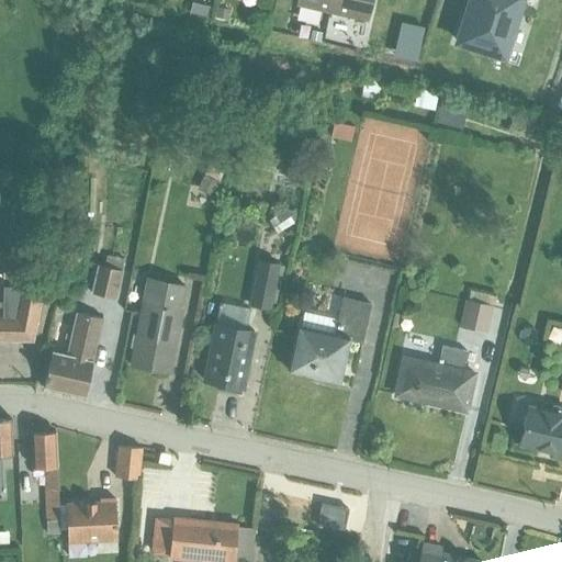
[(329,12),(332,0),(298,0),(296,6),(329,12)]
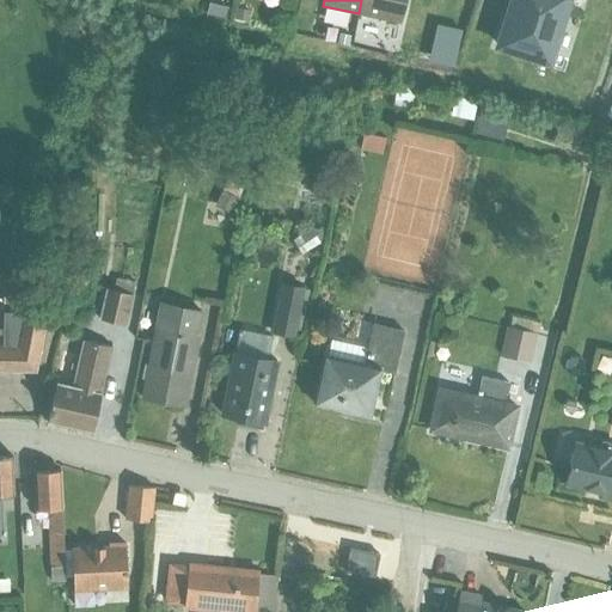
[(361,0),(359,13),(402,23),(405,0),(361,0)]
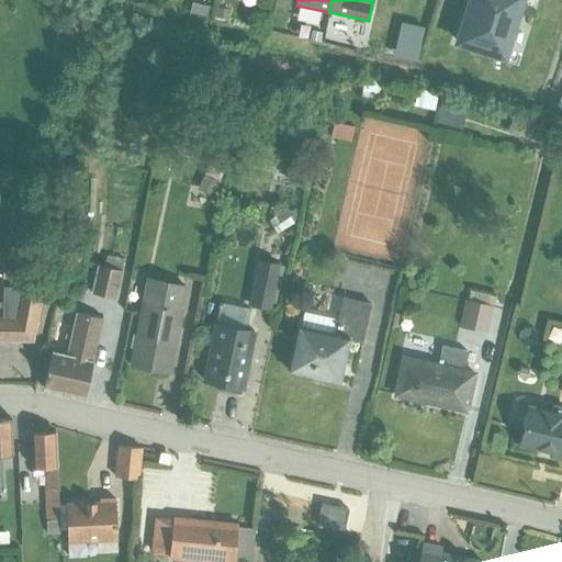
[(470,4),(458,41),(504,56),(521,0),(463,0),(463,2),(470,4)]
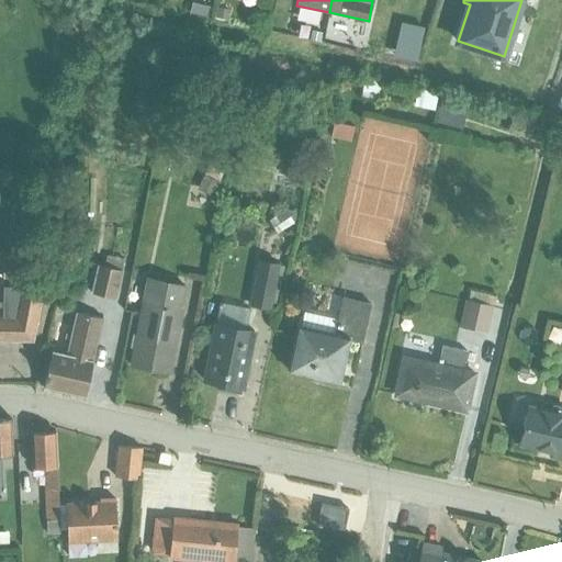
[(193,1),(190,11),(208,15),(211,4),(193,1)]
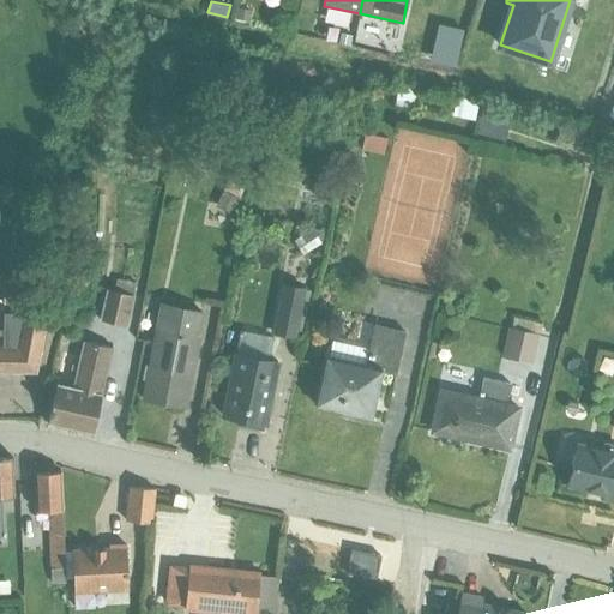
[(252,11),(240,8),(236,20),(248,23),(252,11)]
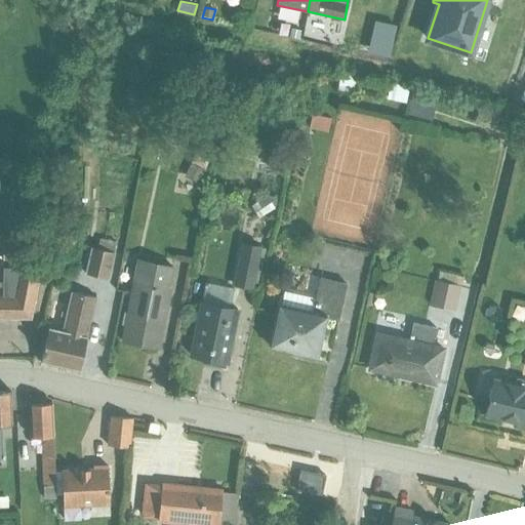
[(371,40),(392,44),(396,26),(376,22),(371,40)]
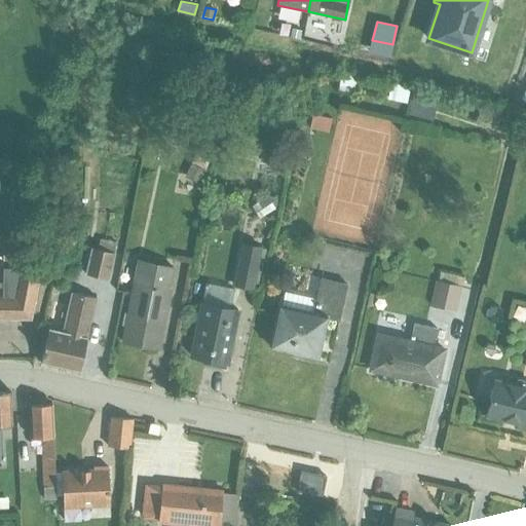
[(302,31),(293,29),(291,39),(300,40),(302,31)]
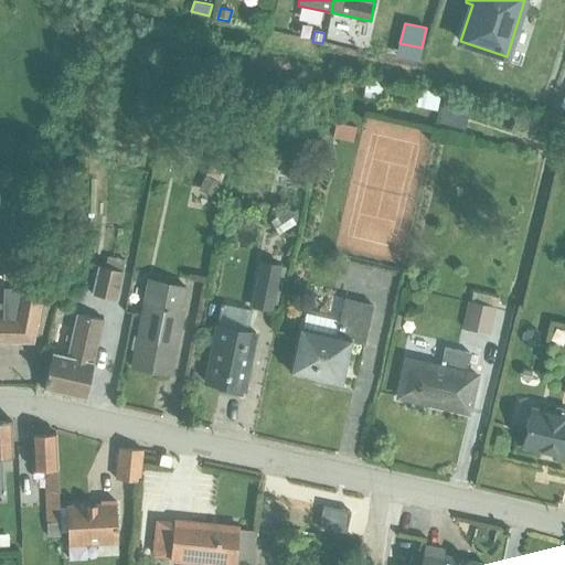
[(422,48),(400,43),(397,55),(418,60),(422,48)]
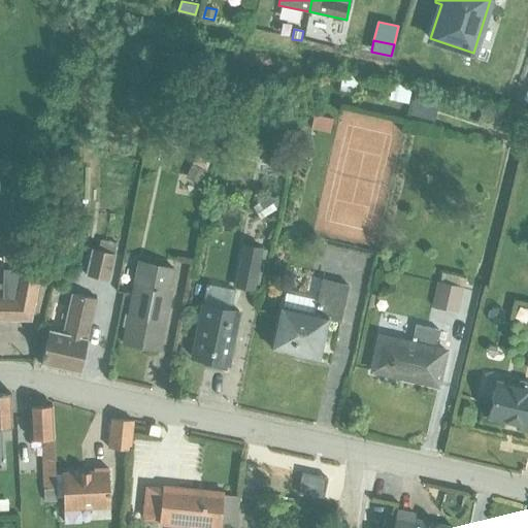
[(343,72),(340,91),(357,93),(359,74),(343,72)]
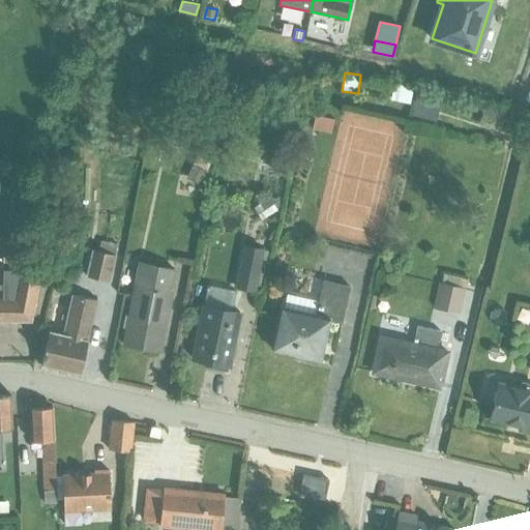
[(394,84),(391,100),(410,104),(414,88),(394,84)]
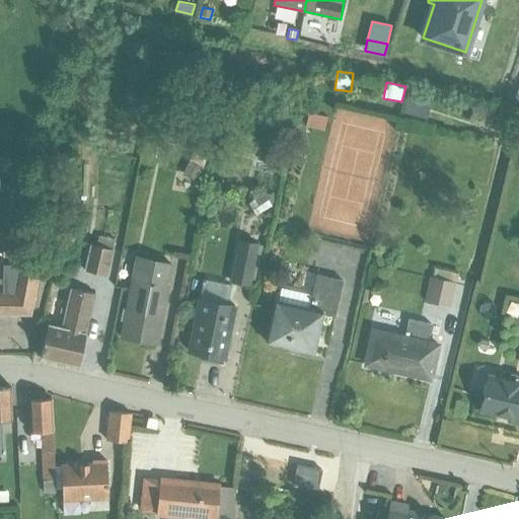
[(411,86),(402,121),(424,126),(431,126),(433,116),(430,115),(429,118),(426,117),(431,90),(411,86)]
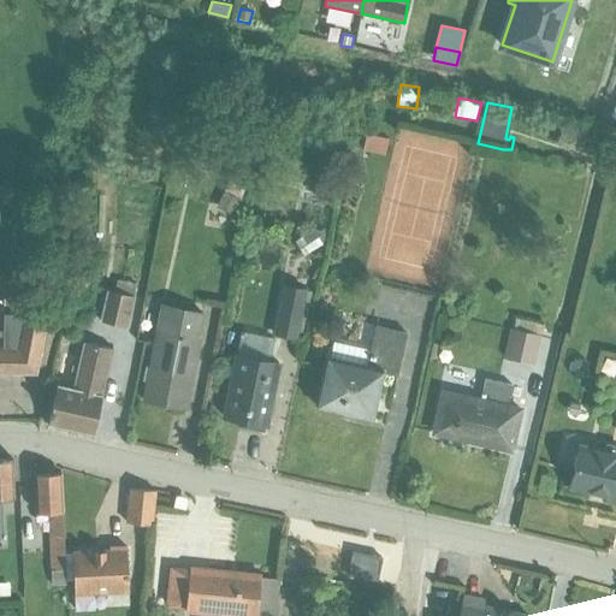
[(367,134),(363,150),(386,155),(390,138),(367,134)]
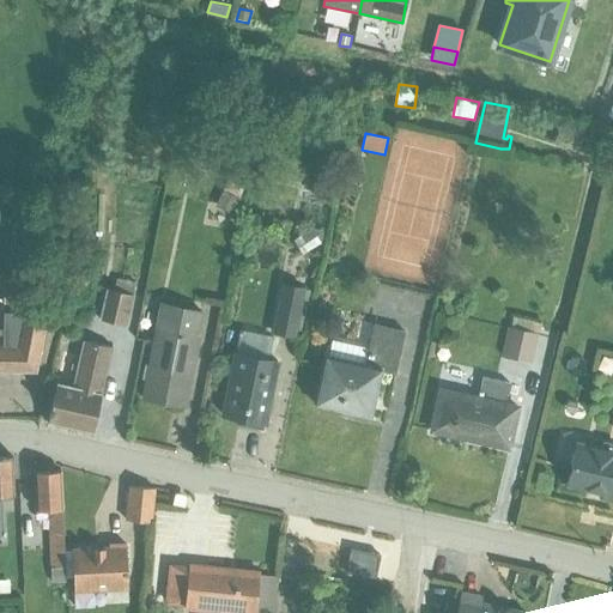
[(229,180),(216,207),(234,214),(241,199),(240,198),(244,187),(229,180)]
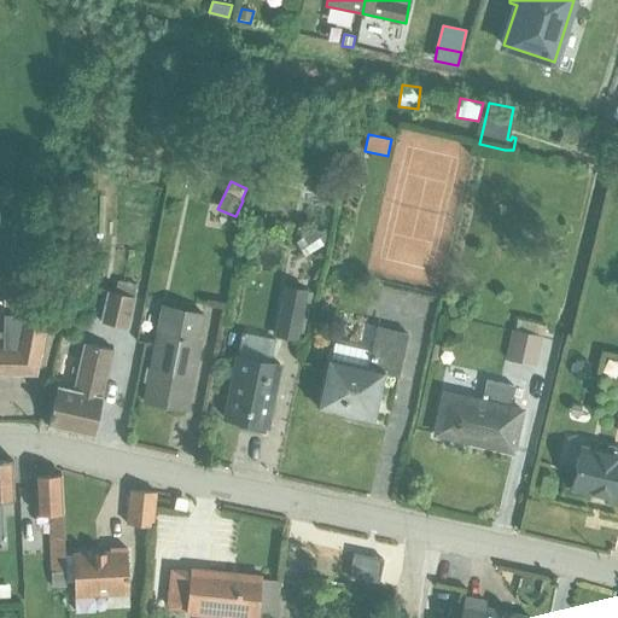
[(314,229),(297,240),(307,257),(325,244),(327,233),(314,229)]
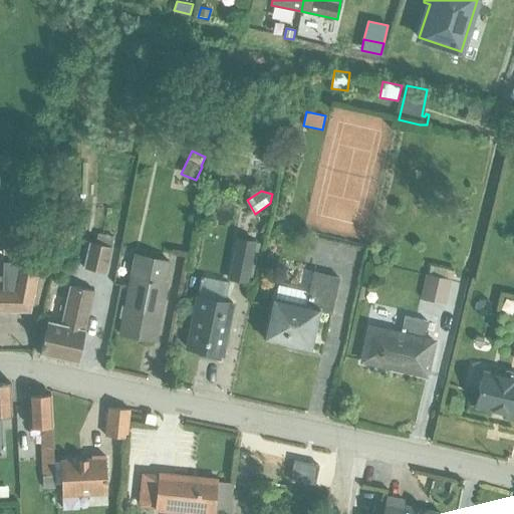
[(27,223),(4,223),(3,255),(27,255),(27,223)]
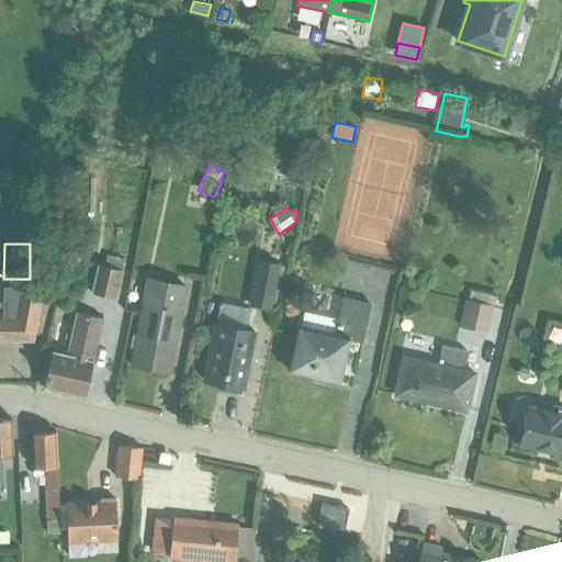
[(99,265),(92,293),(117,299),(123,270),(125,259),(108,255),(105,266),(99,265)]
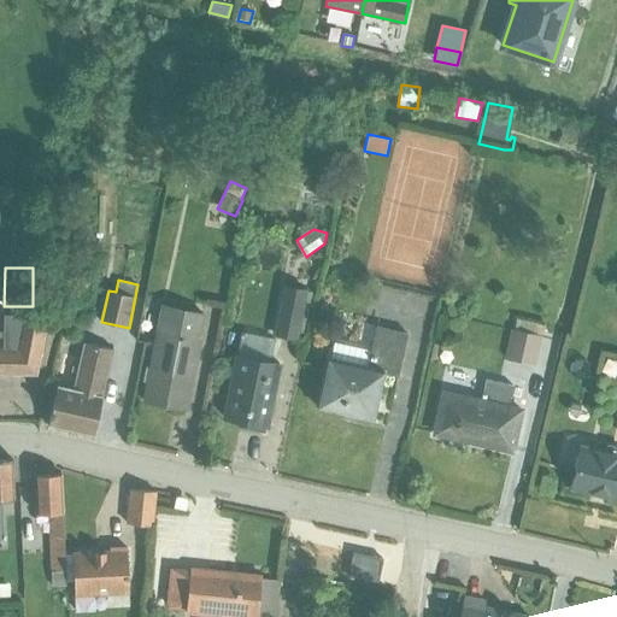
[(285,285),(275,335),(299,341),(300,333),(306,334),(315,289),(285,285)]
